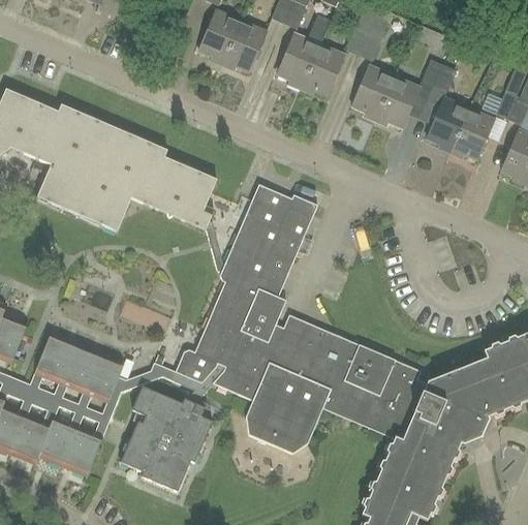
[(282,22),(291,0),(276,0),(270,16),(282,22)]
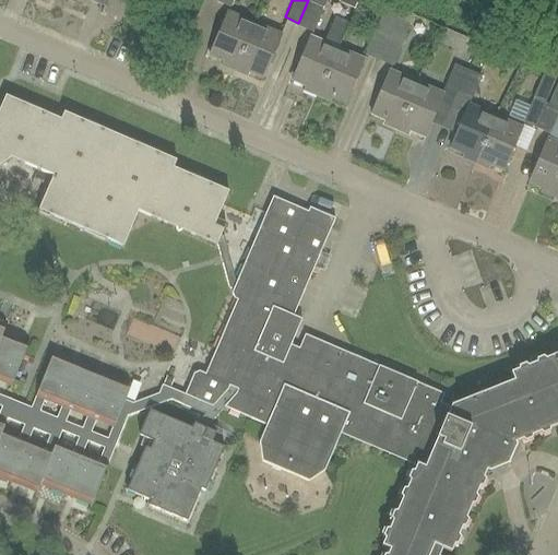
[(308,0),(298,23),(312,28),(322,4),(313,0),(308,0)]
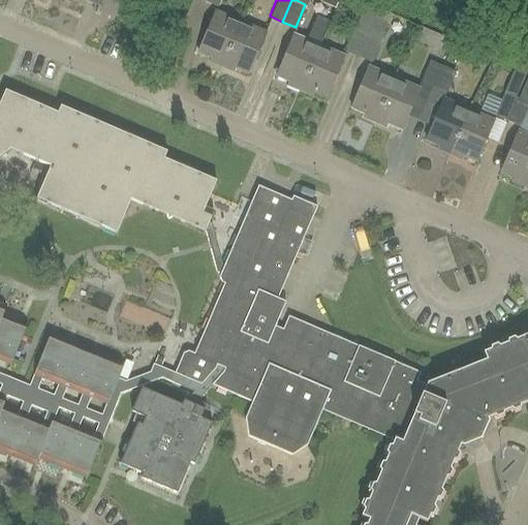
[(221,63),(241,19),(214,8),(197,49),(211,55),(209,58),(221,63)]
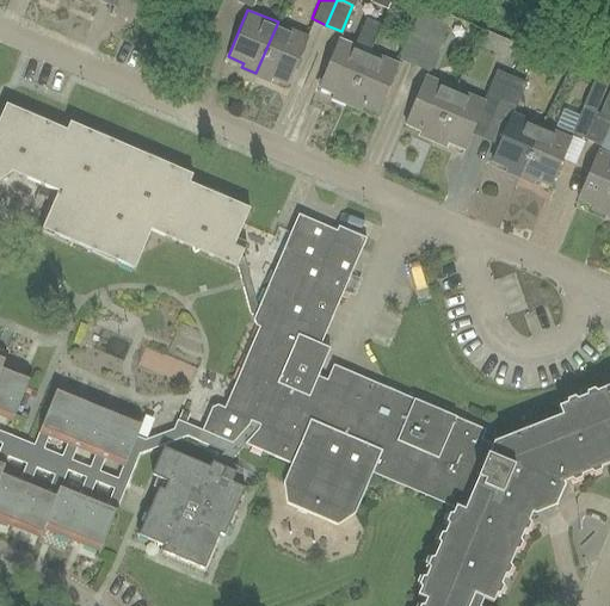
[(380,23),(365,17),(355,43),(369,49),(380,23)]
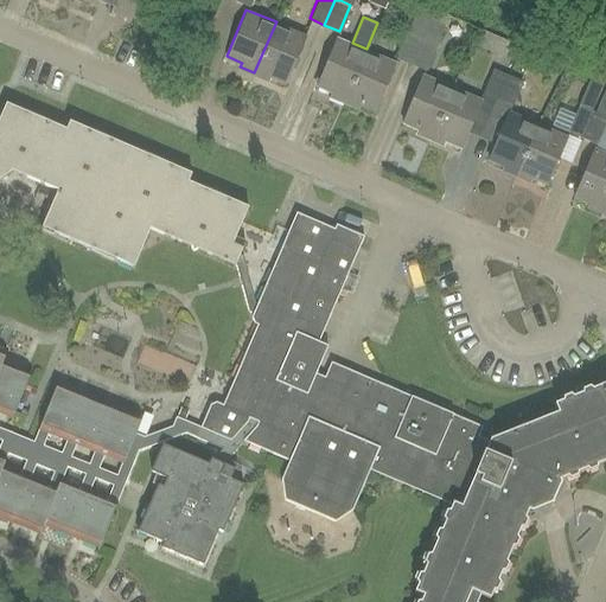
[(276,21),(254,72),(268,78),(270,75),(284,81),(304,33),(276,21)]
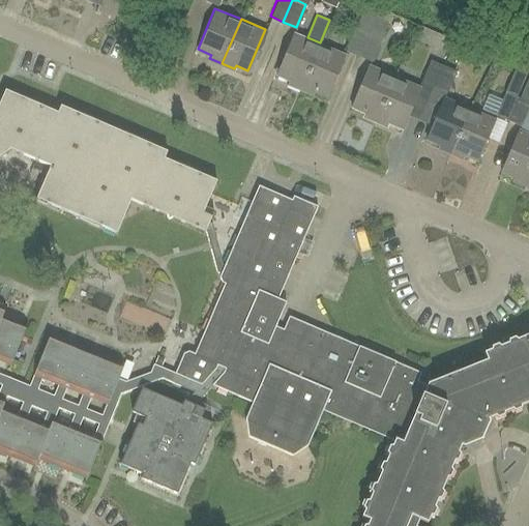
[(300,87),(319,44),(293,32),(275,72),(289,78),(287,82),(300,87)]
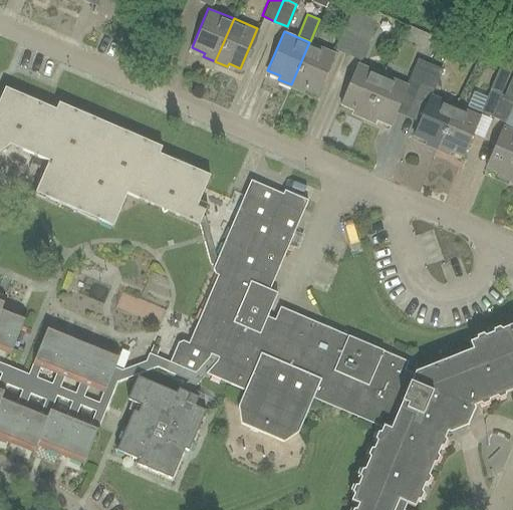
[(309,42),(291,84),(303,90),(305,86),(316,91),(333,52),(309,42)]
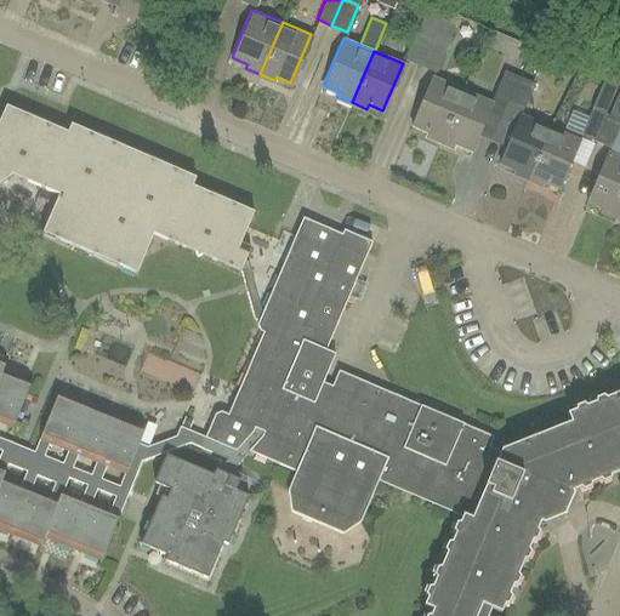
[(507,101),(518,74),(504,68),(493,95),(490,101),(461,89),(438,140),(454,146),(455,141),(471,147),(482,123),(495,130),(507,101)]
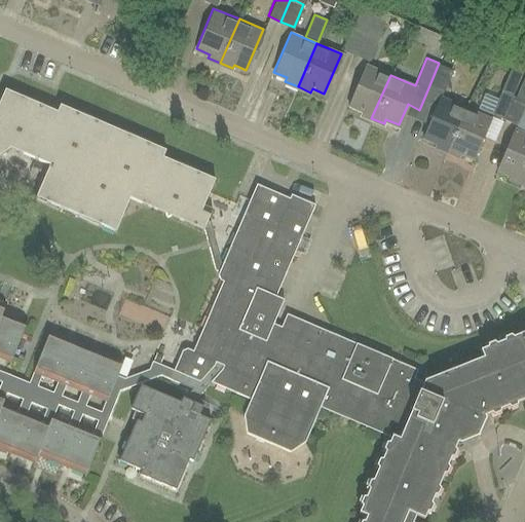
[(447,150),(465,106),(441,96),(443,90),(441,90),(451,68),(439,63),(429,85),(419,110),(430,115),(422,135),(436,141),(434,145),(447,150)]
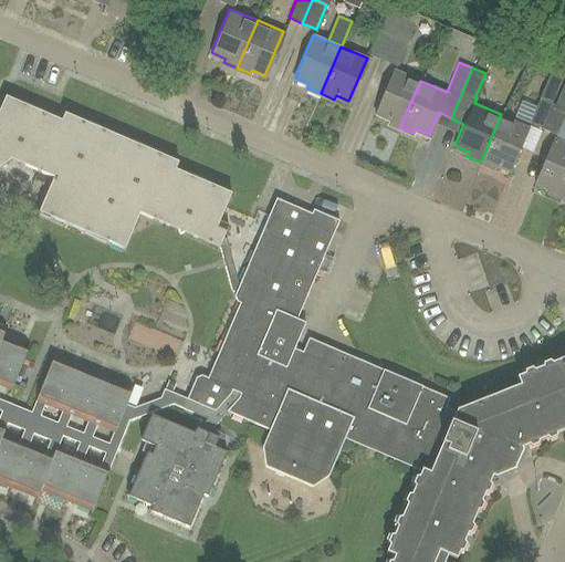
[(399,127),(420,81),(393,69),(375,112),(388,117),(387,122),(399,127)]
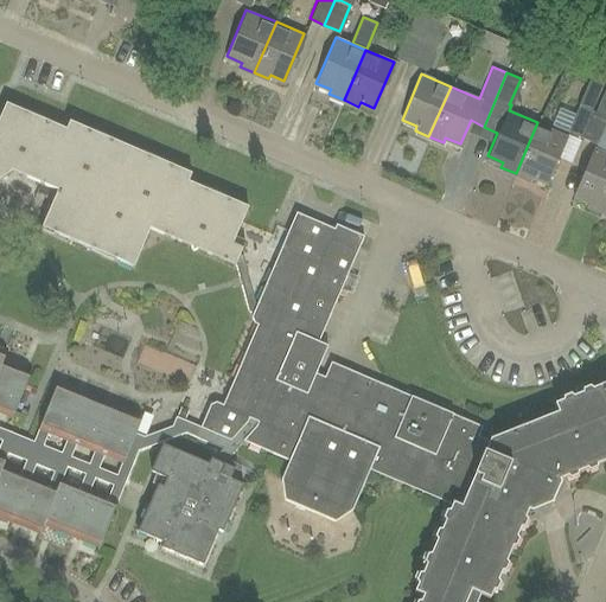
[(592,76),(581,104),(594,109),(605,82),(592,76)]
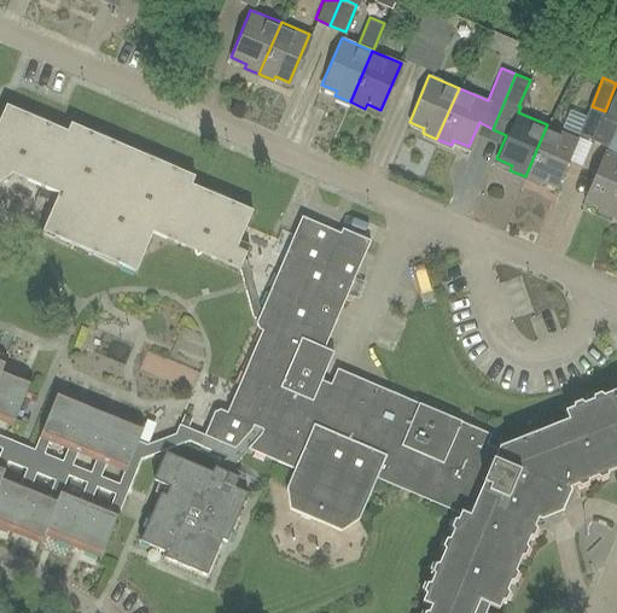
[(0,179),(12,170),(58,191),(42,228),(137,268),(152,229),(240,267),(244,256),(250,244),(240,239),(254,208),(192,181),(196,174),(70,121),(67,128),(5,101),(0,114),(0,443),(0,455),(6,457),(7,456),(25,463),(21,477),(30,480),(36,467),(54,474),(50,488),(58,491),(62,482),(63,483),(68,470),(87,477),(81,490),(91,494),(92,494),(98,480),(116,489),(111,502),(120,505),(140,453),(191,436),(201,439),(205,430),(187,422),(147,439),(138,436),(128,461),(122,474),(104,467),(109,454),(99,450),(94,463),(75,456),(81,443),(71,438),(65,453),(47,444),(53,431),(42,427),(34,448),(0,432),(0,179)]
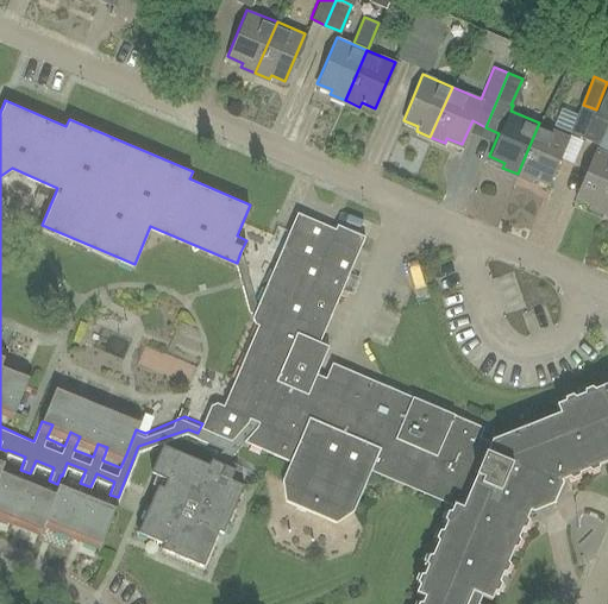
[(607,104),(600,101),(596,109),(607,114),(607,104)]
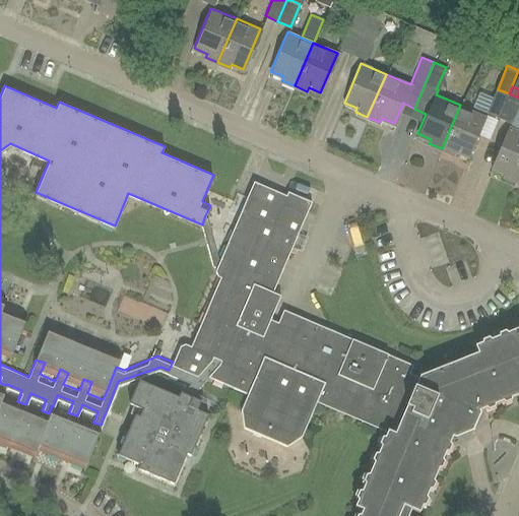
[(479,90),(473,106),(485,111),(498,116),(507,93),(495,88),(492,95),(479,90)]
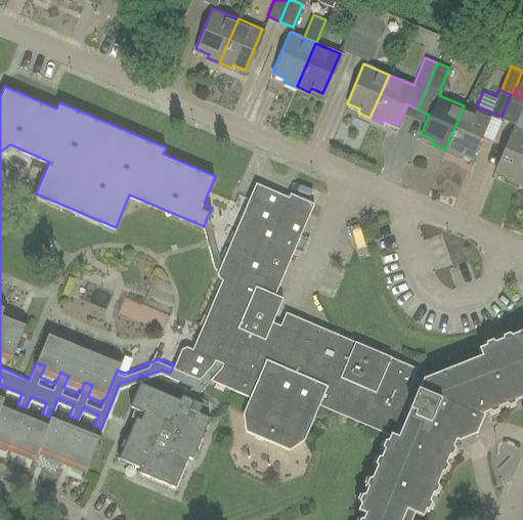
[(522,98),(511,94),(502,117),(515,122),(522,101),(522,98)]
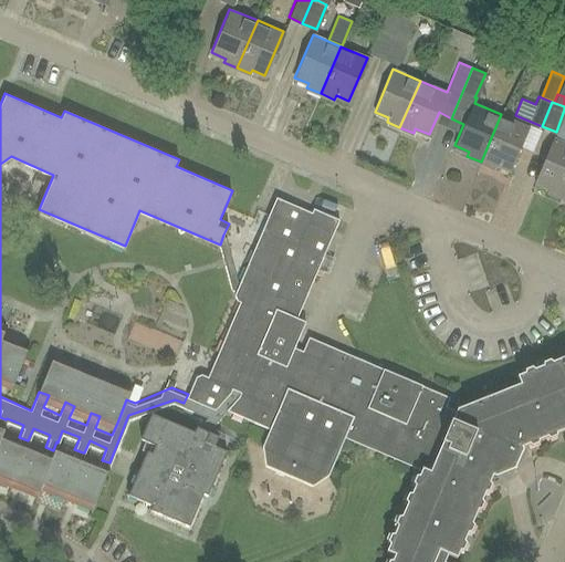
[(501,114),(481,162),(493,167),(495,163),(510,168),(527,126),(501,114)]
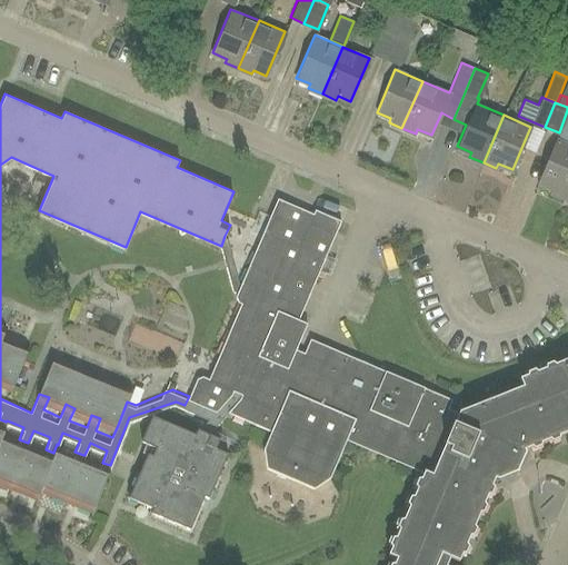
[(562,196),(567,185),(567,142),(557,138),(539,180),(551,186),(549,190),(562,196)]
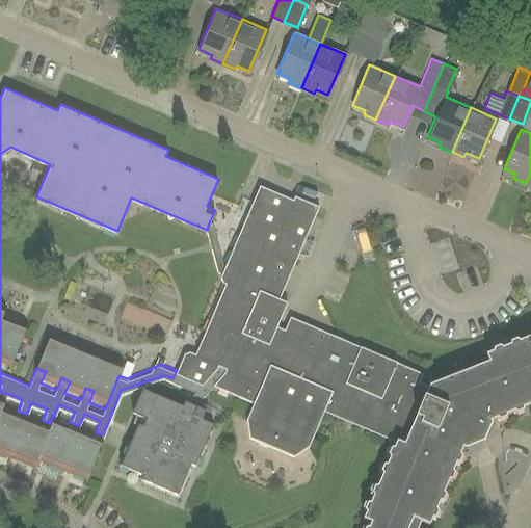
[(530,331),(530,333),(519,338),(515,336),(509,339),(509,342),(501,345),(499,343),(493,345),(493,348),(485,351),(488,359),(428,383),(428,384),(419,379),(422,371),(290,315),(283,332),(274,328),(287,300),(279,297),(318,205),(294,194),(293,198),(261,184),(226,265),(224,265),(213,221),(210,220),(207,230),(208,230),(218,270),(222,272),(221,275),(226,282),(195,352),(190,349),(184,351),(177,370),(173,378),(197,389),(185,400),(196,405),(198,399),(213,385),(214,384),(254,400),(246,419),(247,419),(249,436),(294,454),(308,445),(309,446),(324,408),(396,440),(394,445),(391,446),(388,452),(390,454),(387,462),(383,463),(380,469),(382,471),(377,483),(374,483),(371,490),(373,493),(370,500),(367,500),(364,506),(366,509),(363,516),(370,520),(368,525),(365,525),(364,527),(422,527),(418,526),(421,519),(429,522),(432,515),(435,515),(437,508),(436,506),(440,498),(443,498),(445,492),(444,489),(449,477),(452,476),(454,470),(453,468),(456,459),(459,459),(461,453),(460,451),(462,445),(466,446),(481,440),(484,441),(485,439),(484,438),(492,420),(490,418),(530,401),(530,331)]
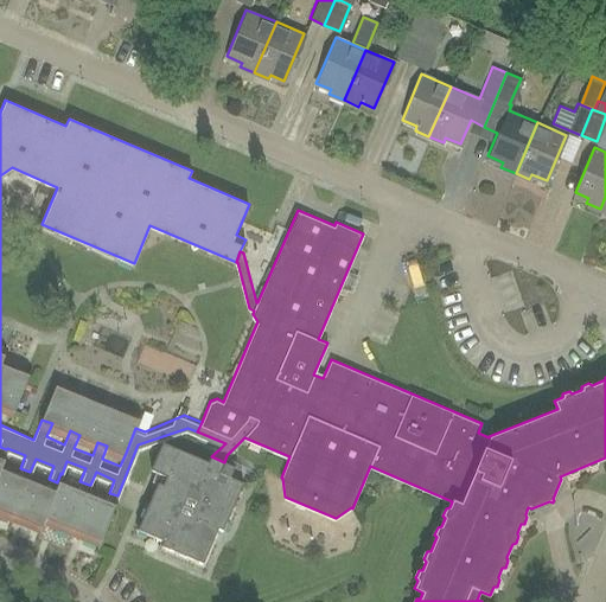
[(0,401),(16,408),(31,371),(4,359),(0,367),(0,401)]
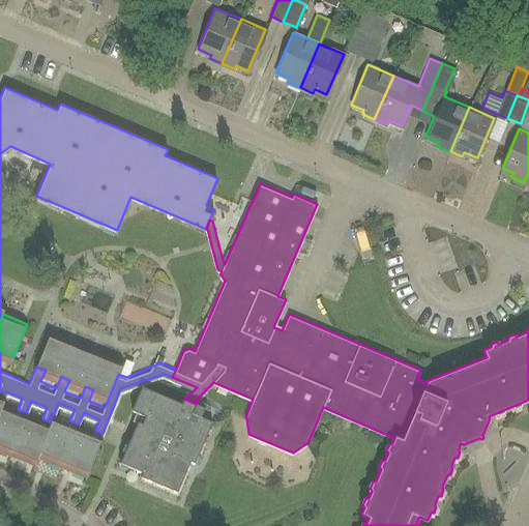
[(36,367),(46,370),(61,376),(75,343),(50,333),(36,367)]
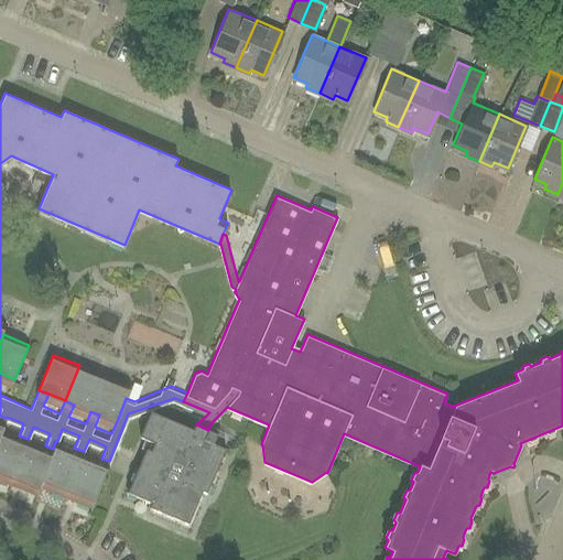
[(65,400),(74,405),(90,411),(105,376),(79,365),(65,400)]
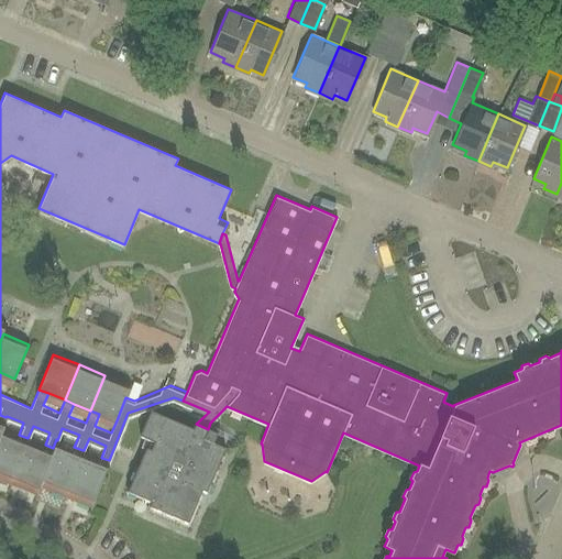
[(117,420),(125,397),(131,385),(105,375),(90,410),(99,414),(117,420)]
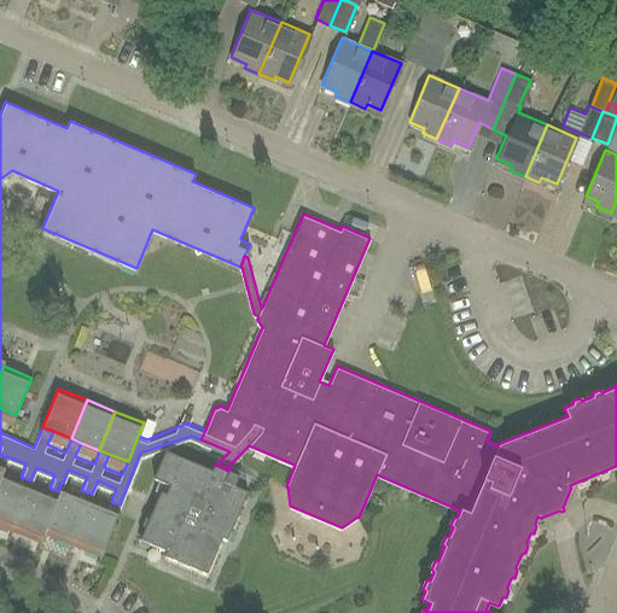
[(155,478),(159,480),(164,483),(141,538),(167,549),(166,555),(208,572),(222,537),(228,538),(248,491),(234,485),(242,468),(231,463),(228,471),(215,465),(213,470),(166,450),(155,478)]
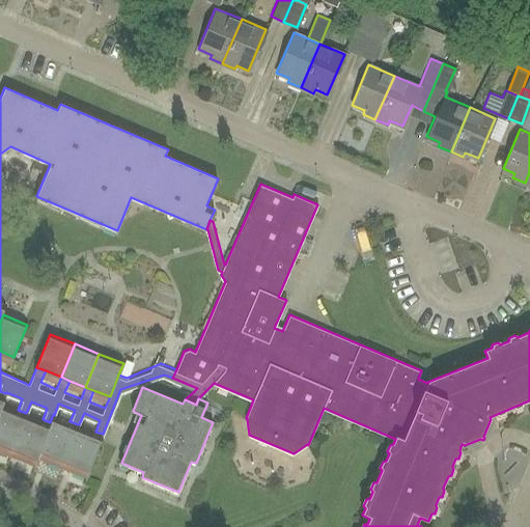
[(0,450),(9,454),(26,413),(18,410),(1,403),(0,405),(0,450)]
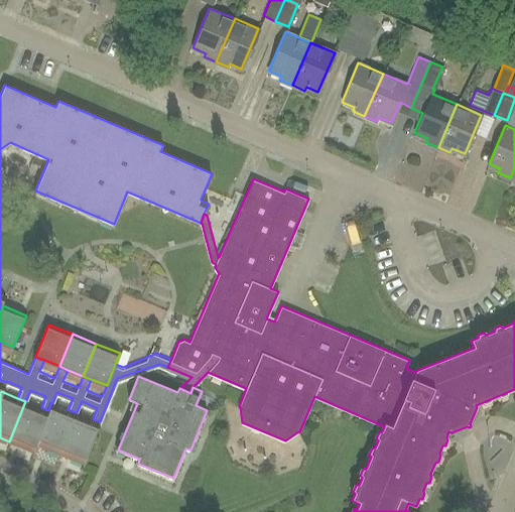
[(35,442),(48,410),(41,407),(25,401),(9,441),(32,452),(36,443),(35,442)]
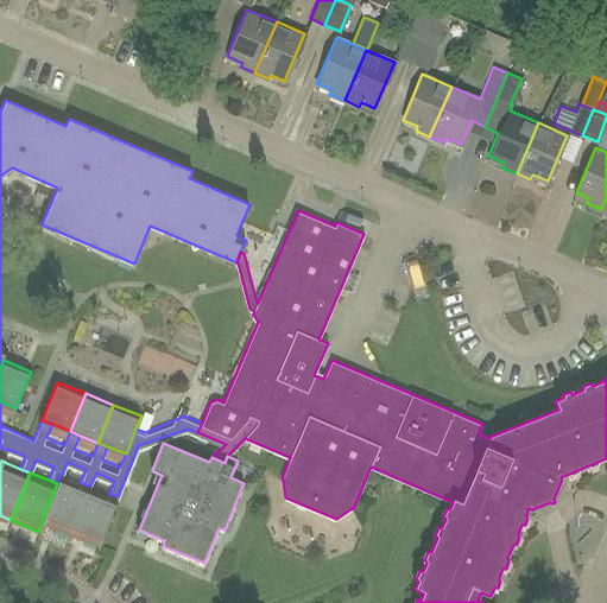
[(70,533),(89,486),(80,482),(62,475),(61,474),(57,483),(42,521),(43,522),(70,533)]
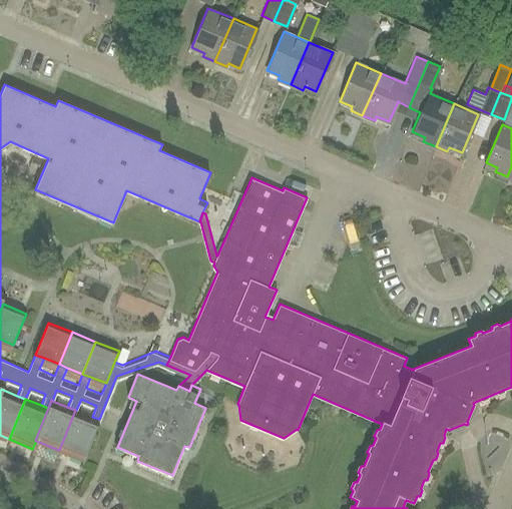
[(82,460),(99,419),(92,417),(76,410),(75,410),(59,450),(82,460)]
